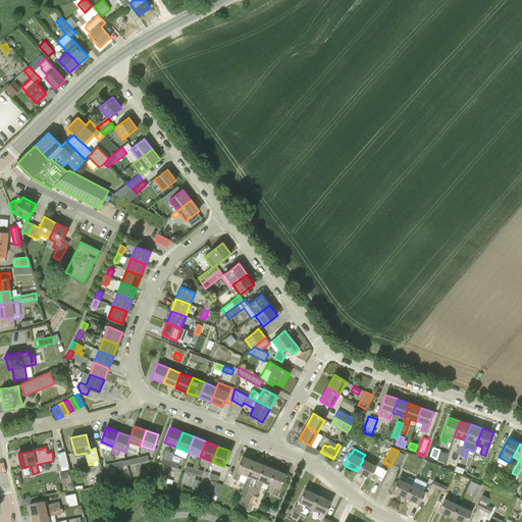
[(449,453),(439,450),(436,459),(435,460),(445,464),(449,453)]
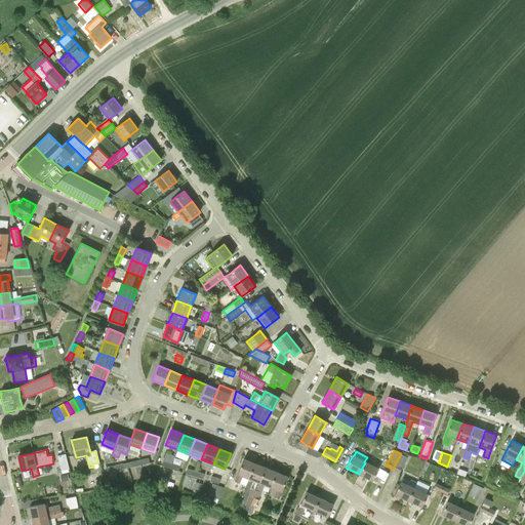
[(401,454),(401,453),(393,469),(400,473),(407,457),(401,454)]
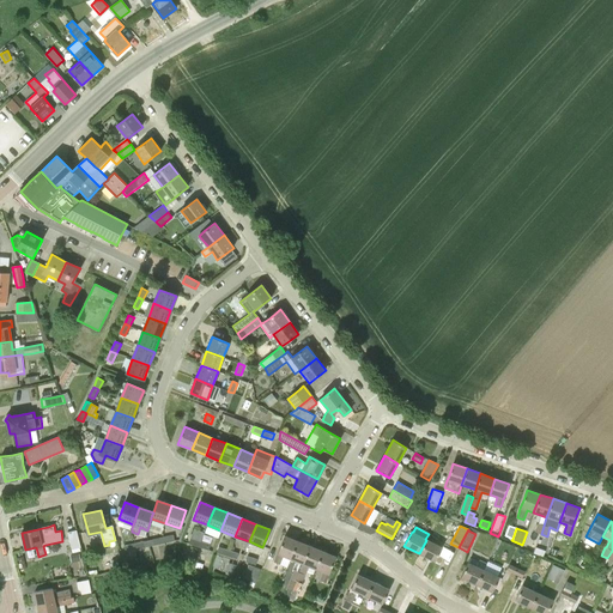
[(67,533),(72,552),(79,551),(79,547),(80,547),(77,530),(67,533)]
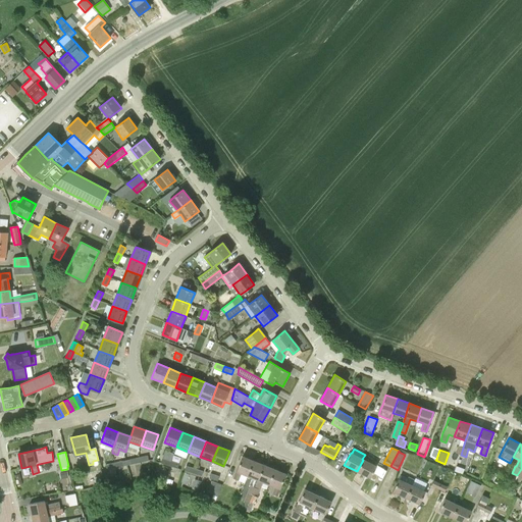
[(233,478),(245,483),(248,476),(247,476),(253,461),(243,456),(233,478)]
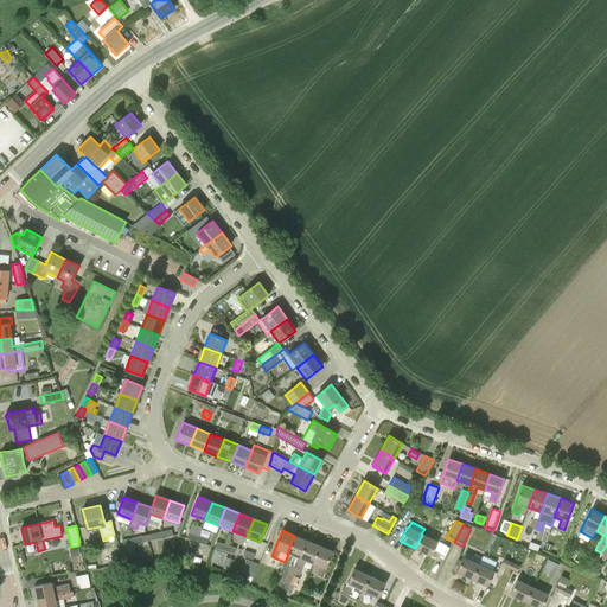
[(422,535),(415,548),(430,556),(438,542),(422,535)]
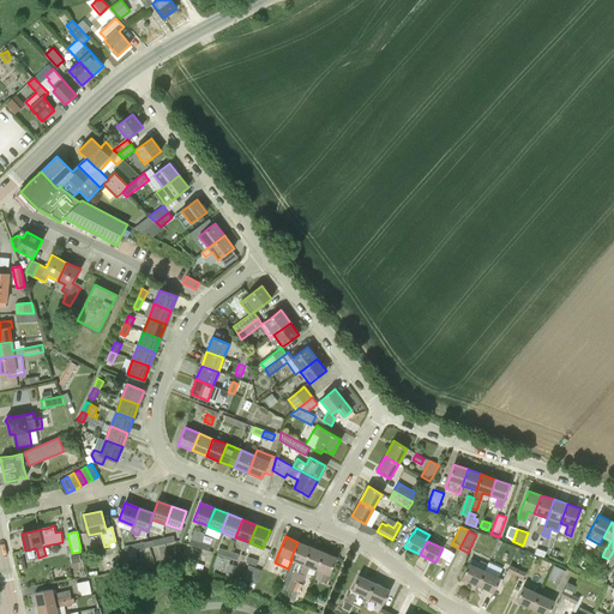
[(299,563),(292,581),(296,583),(311,547),(298,542),(290,560),(292,560),(299,563)]
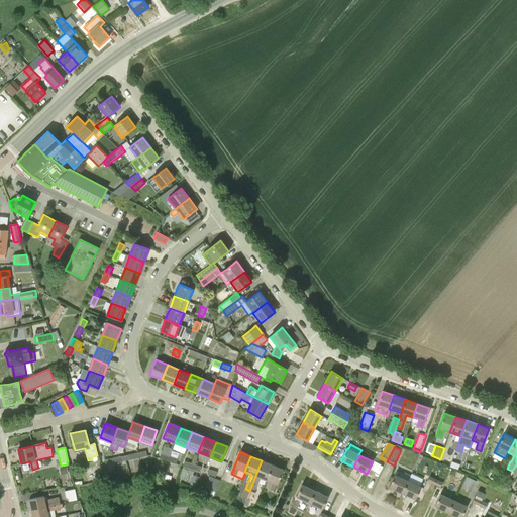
[(262,460),(249,491),(253,492),(260,478),(267,480),(273,464),(262,460)]
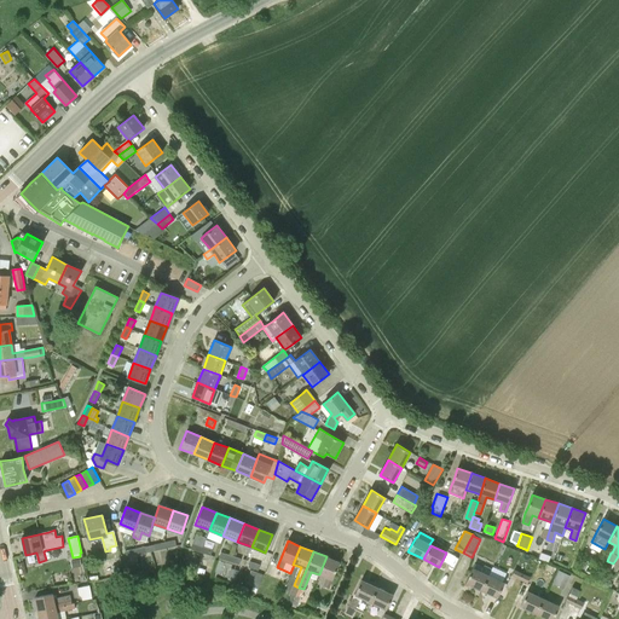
[(323,586),(329,589),(340,562),(327,556),(319,574),(327,578),(323,586)]
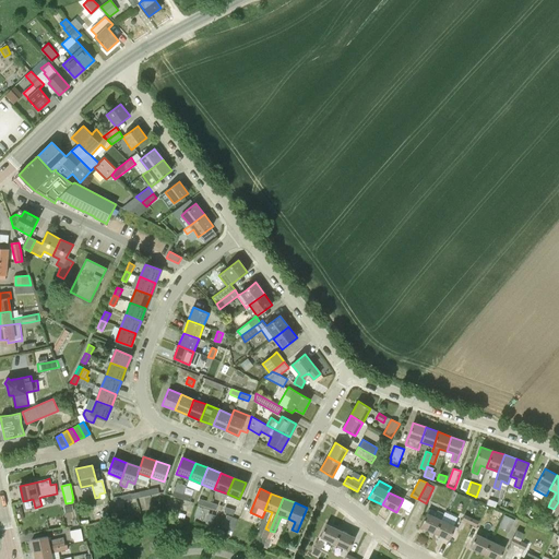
[(174,519),(176,514),(177,508),(169,506),(167,512),(167,513),(174,519)]
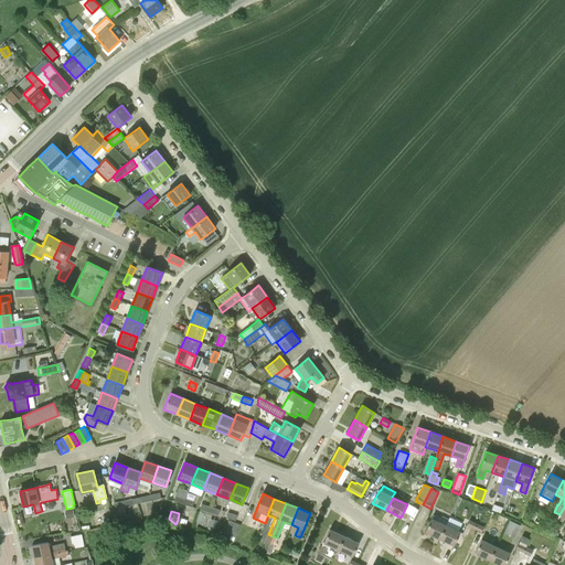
[(528,520),(533,522),(537,513),(531,511),(528,520)]
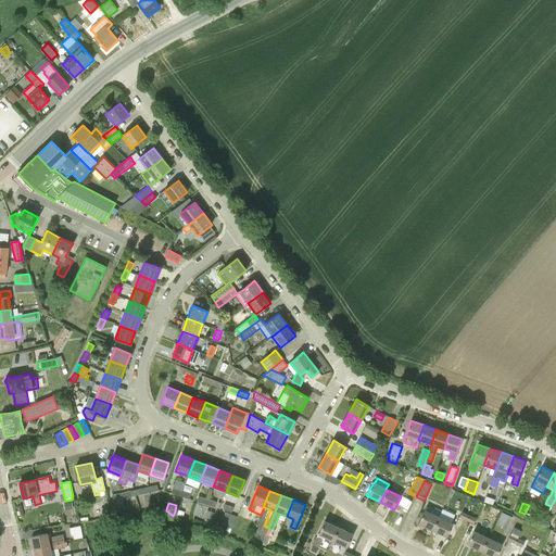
[(425,509),(418,523),(432,530),(439,517),(438,516),(441,510),(436,508),(434,510),(427,506),(426,510),(425,509)]
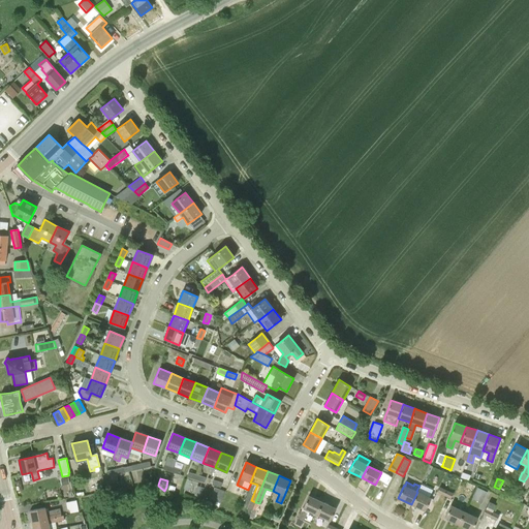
[(200,496),(204,488),(197,486),(195,494),(200,495),(200,496)]
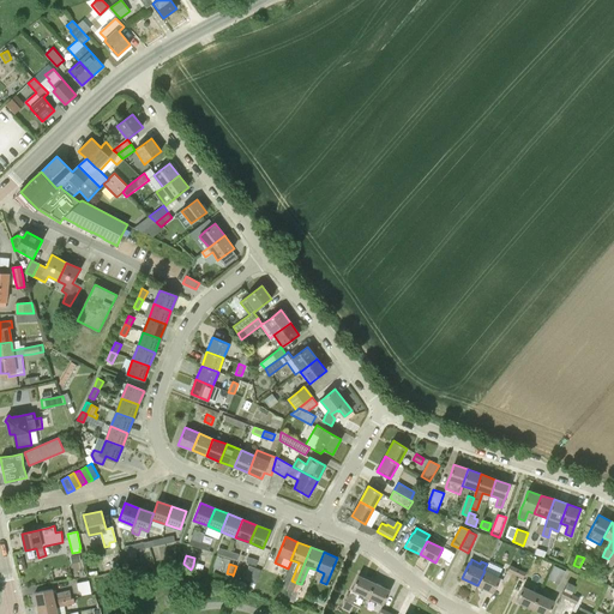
[(244,579),(251,583),(256,584),(260,570),(250,565),(244,579)]
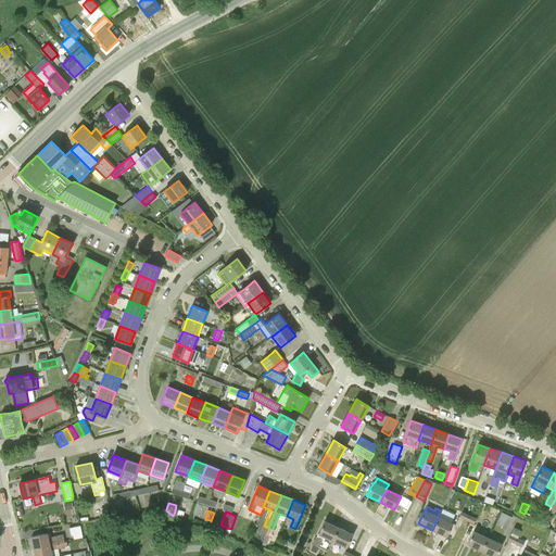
[(502,513),(496,525),(506,529),(512,517),(502,513)]
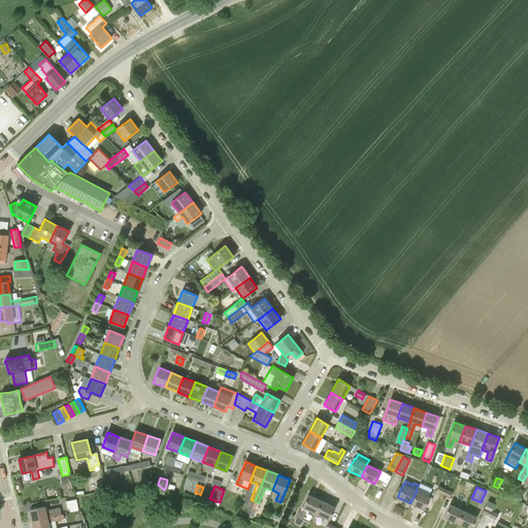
[(453,492),(446,489),(443,494),(451,498),(453,492)]
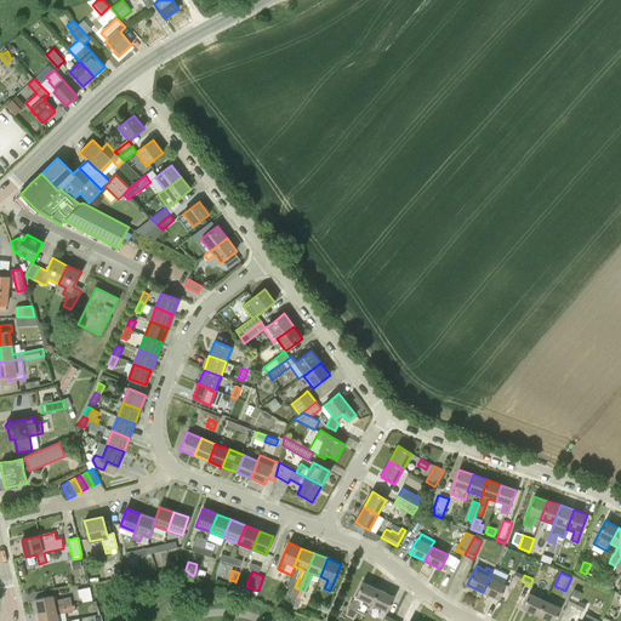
[(490,577),(483,592),(499,599),(506,585),(490,577)]
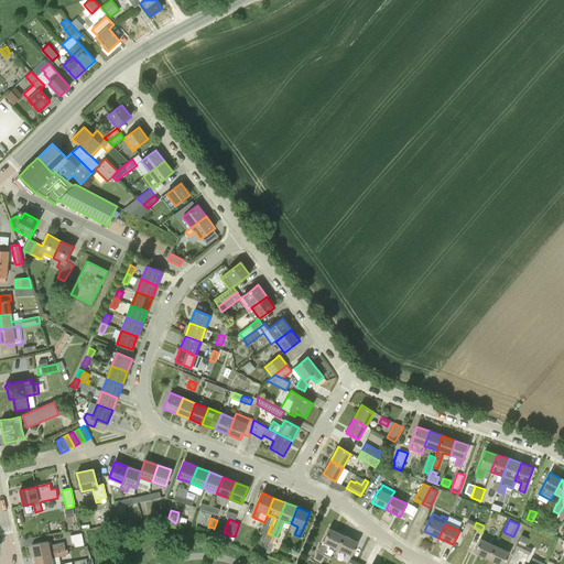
[(329,529),(315,559),(321,561),(327,548),(329,544),(337,549),(344,535),(329,529)]
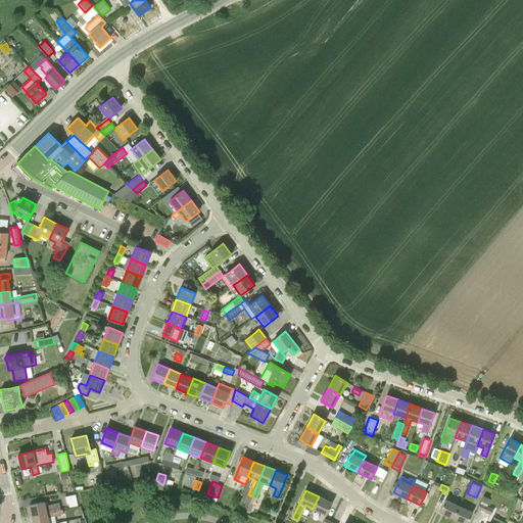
[(76,494),(65,496),(66,504),(68,503),(69,508),(78,506),(76,494)]
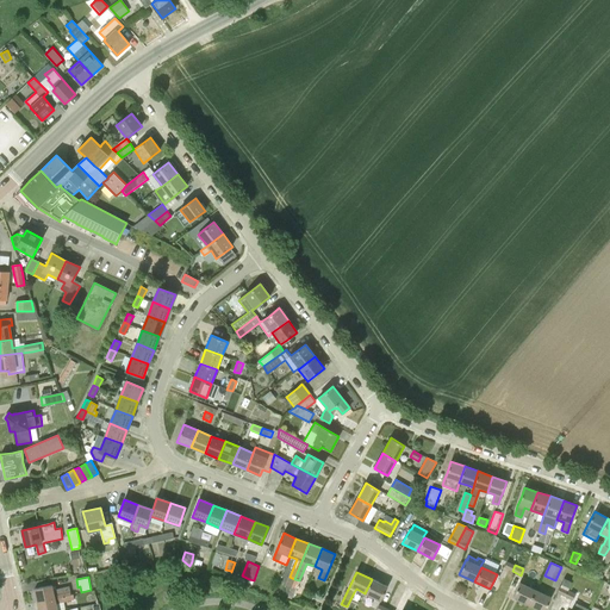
[(564,578),(560,586),(567,590),(572,582),(564,578)]
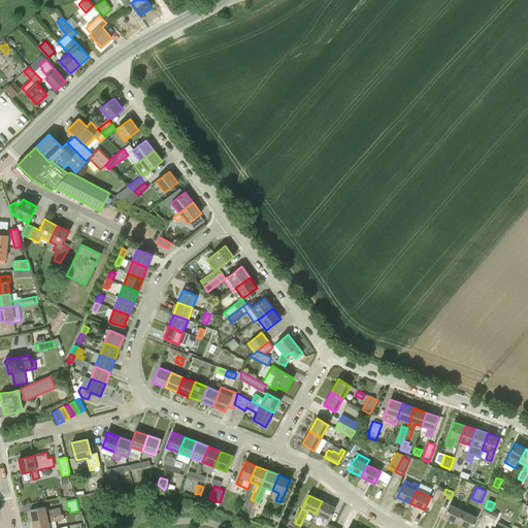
[(253,507),(252,509),(250,515),(254,516),(256,508),(259,502),(255,501),(254,505),(253,507)]
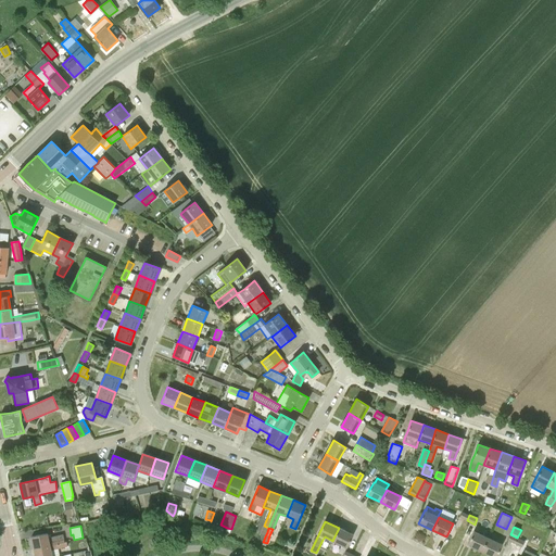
[(339,528),(332,541),(346,547),(353,534),(339,528)]
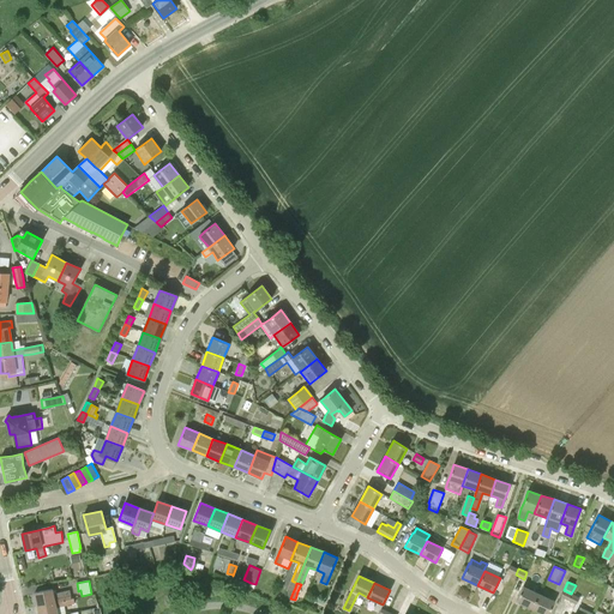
[(539,594),(523,587),(516,601),(531,608),(539,594)]
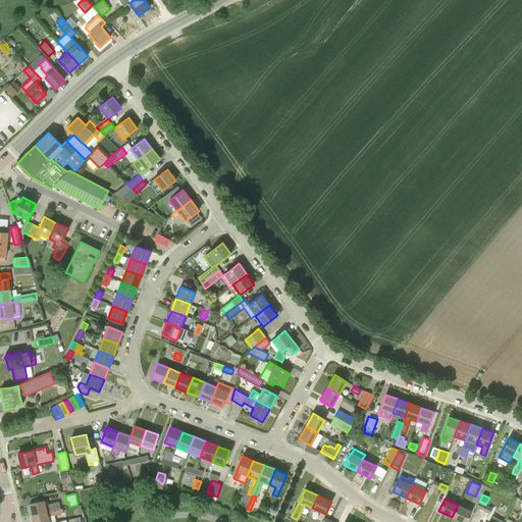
[(45,501),(39,501),(30,504),(32,515),(60,509),(59,502),(46,505),(45,501)]
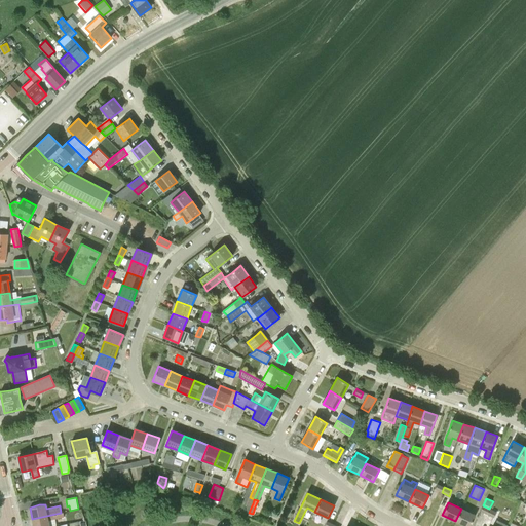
[(480,511),(487,515),(489,509),(483,505),(480,511)]
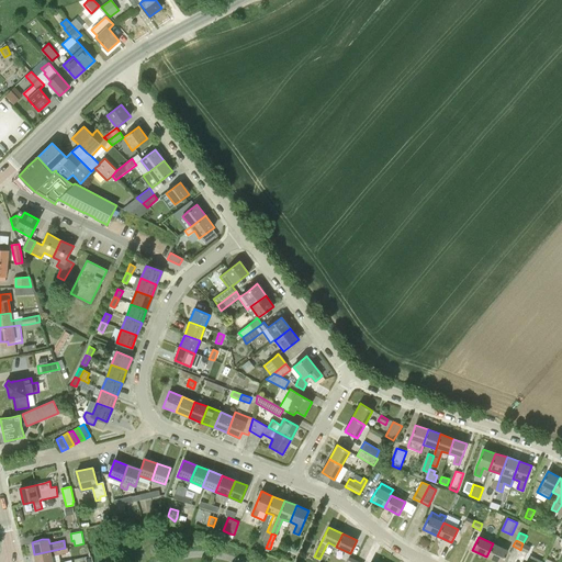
[(497,561),(502,561),(507,550),(493,543),(486,557),(497,561)]
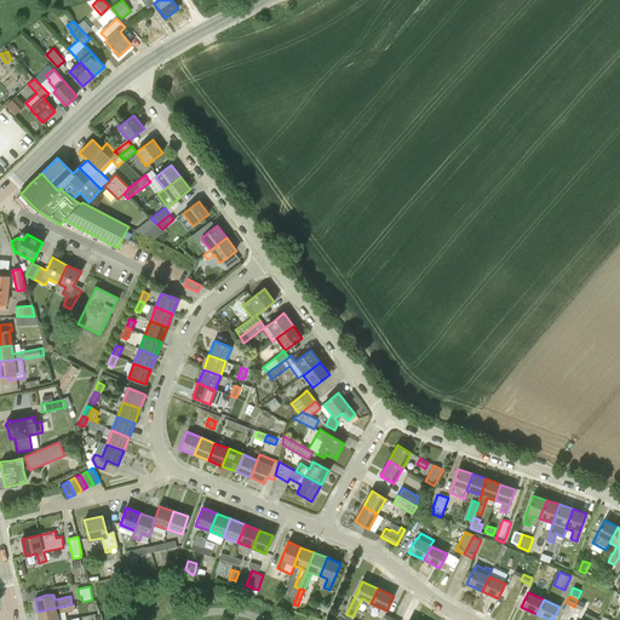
[(585,603),(577,600),(574,607),(581,610),(585,603)]
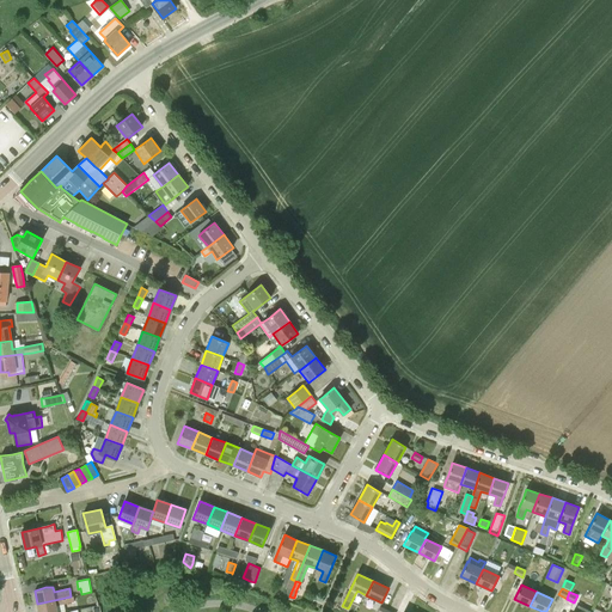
[(71,597),(37,604),(38,611),(65,611),(66,611),(65,604),(74,601),(73,597),(71,597)]
